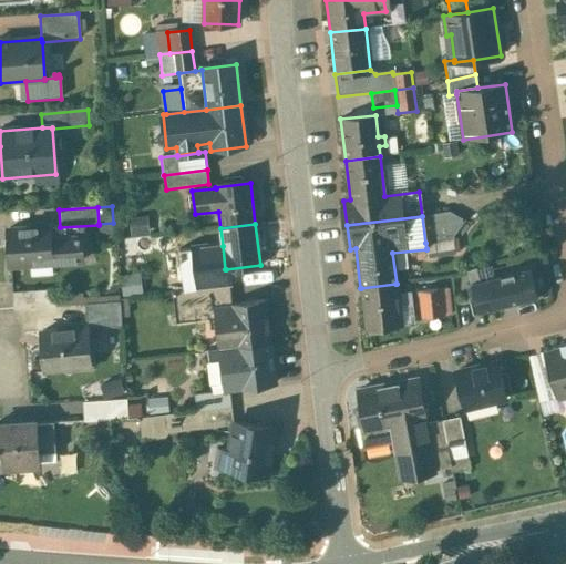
[(48,226),(29,227),(29,229),(7,231),(9,267),(51,265),(49,237),(48,226)]
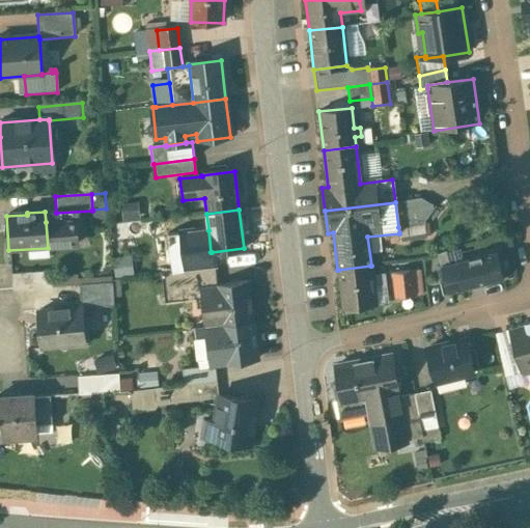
[(75,220),(46,222),(48,248),(77,245),(75,220)]
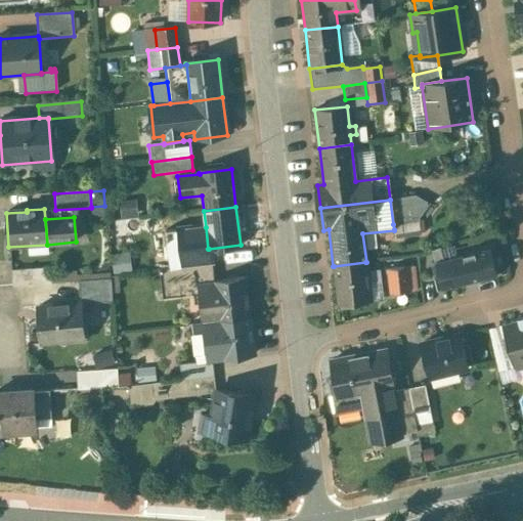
[(418,220),(393,224),(394,229),(394,230),(395,239),(420,235),(418,221),(418,220)]
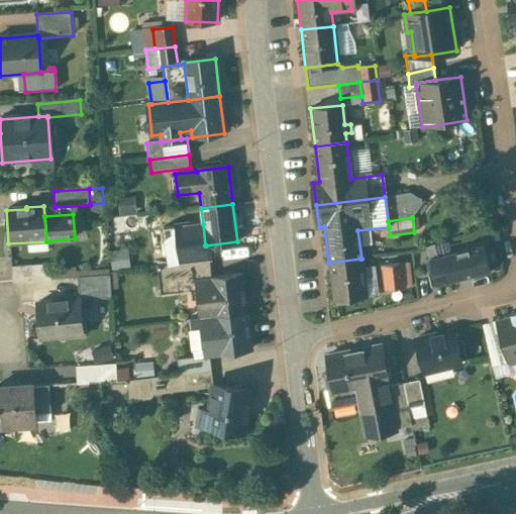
[(203,224),(176,227),(179,247),(179,252),(207,249),(206,245),(205,245),(203,224)]
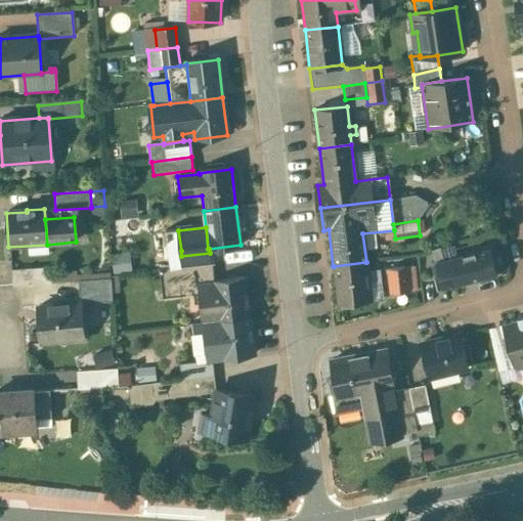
[(435,264),(434,264),(441,291),(496,277),(490,250),(435,264)]
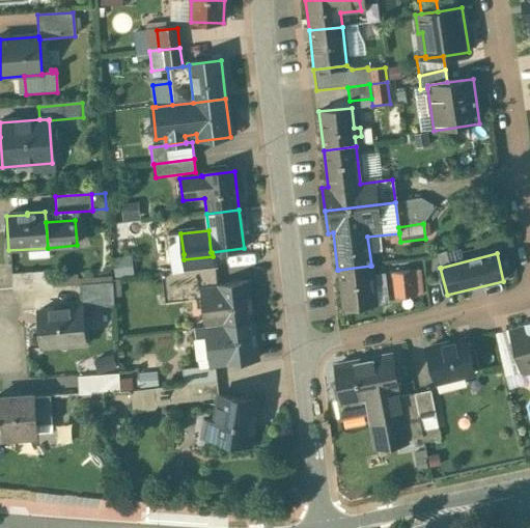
[(213,256),(184,259),(184,254),(169,255),(171,274),(171,275),(192,272),(214,270),(213,256)]
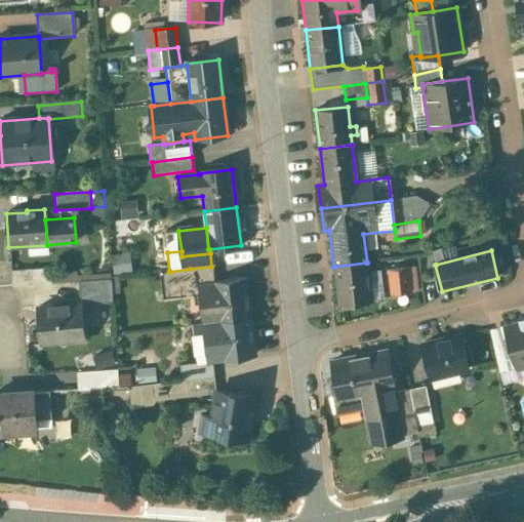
[(112,254),(114,273),(132,271),(130,252),(112,254)]
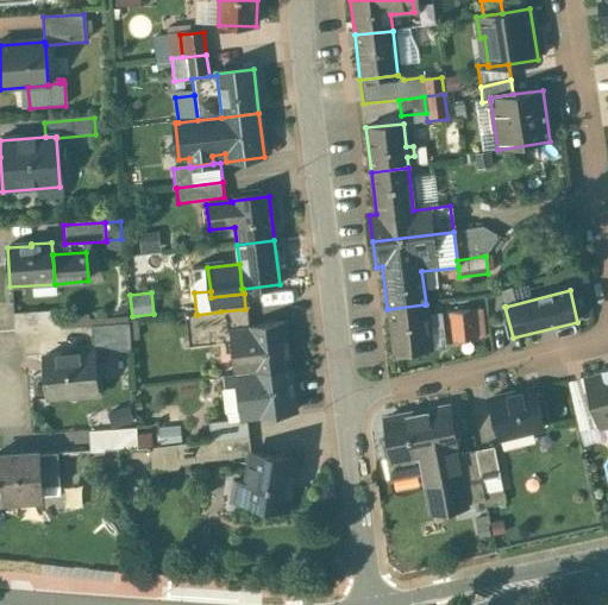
[(388,309),(393,353),(430,348),(427,328),(439,327),(438,316),(426,317),(425,304),(388,309)]
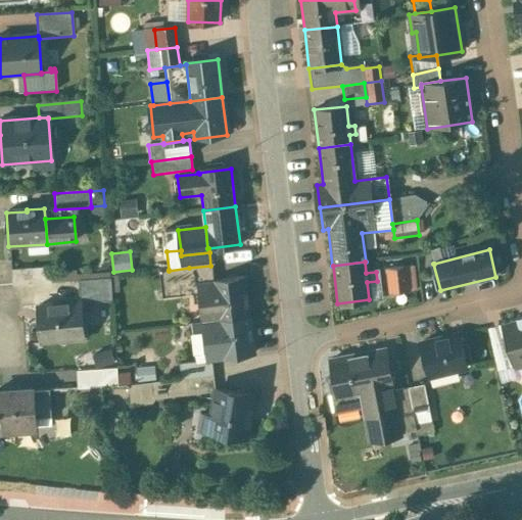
[(210,266),(189,268),(191,280),(212,278),(210,266)]
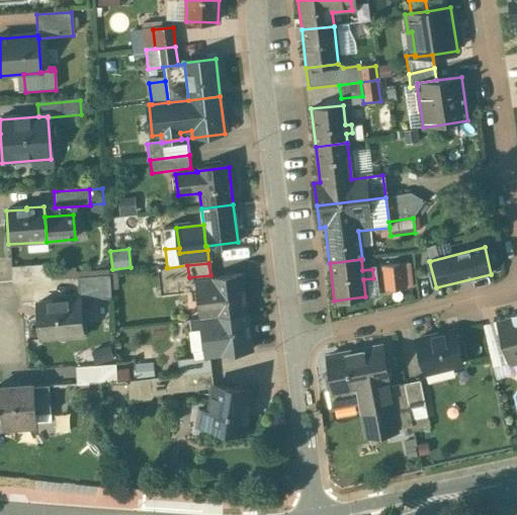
[(167,267),(157,268),(160,294),(178,292),(177,286),(190,284),(189,277),(187,265),(167,268),(167,267)]
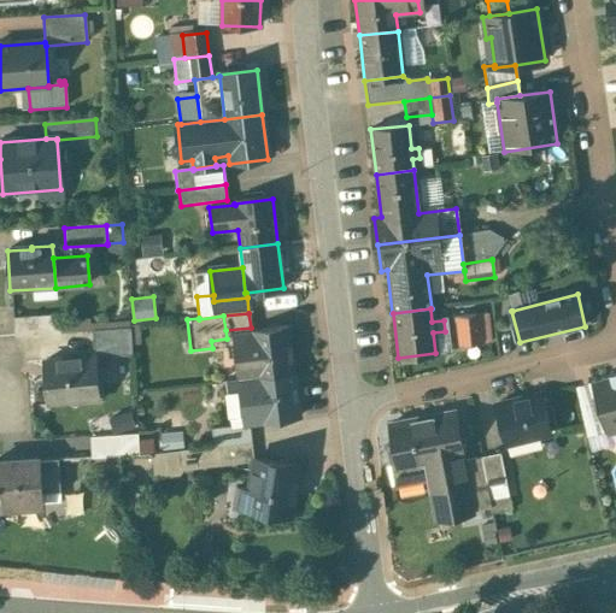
[(479,316),(456,318),(459,347),(482,345),(479,316)]
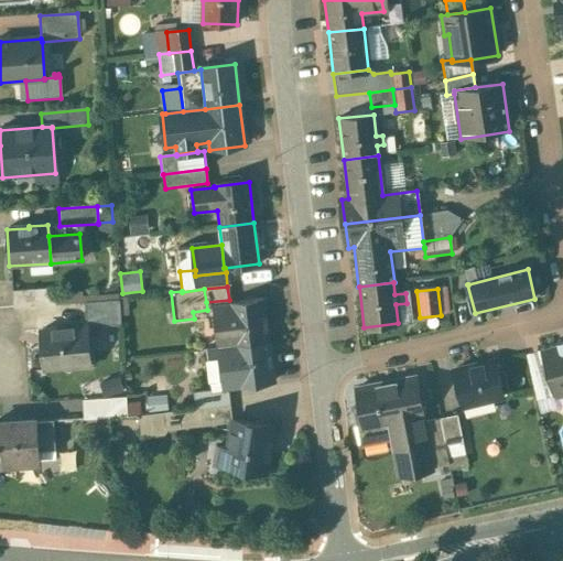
[(263,300),(228,304),(229,305),(213,308),(217,347),(234,345),(268,341),(263,300)]
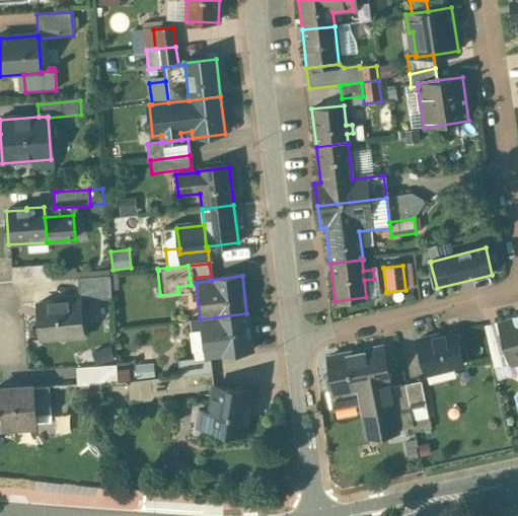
[(109,278),(76,280),(78,301),(79,300),(80,302),(111,301),(109,278)]
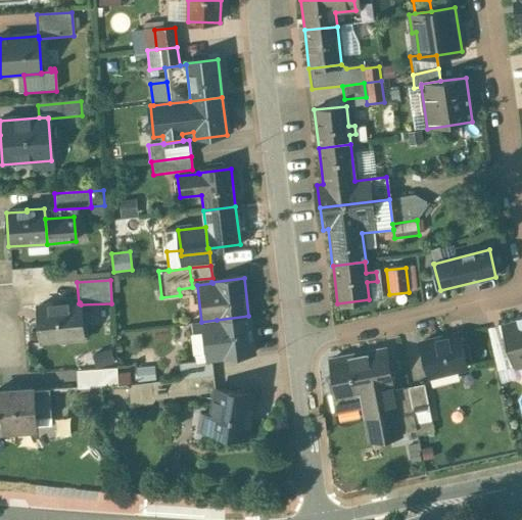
[(79,303),(38,306),(39,324),(38,324),(40,343),(59,341),(59,343),(84,341),(81,304),(80,302),(79,303)]
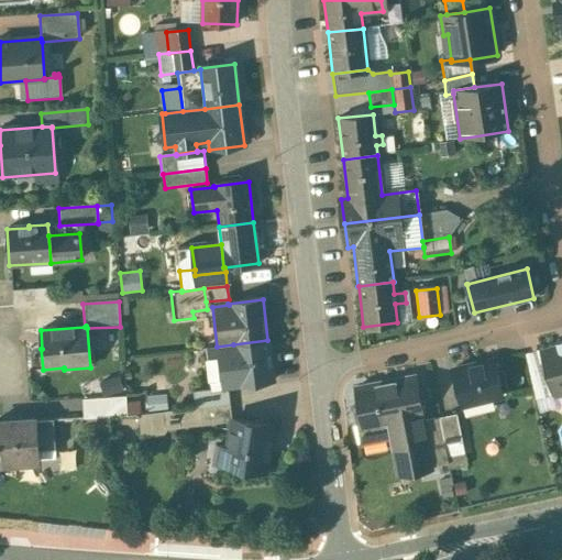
[(267,340),(233,344),(238,385),(240,385),(273,382),(267,340)]
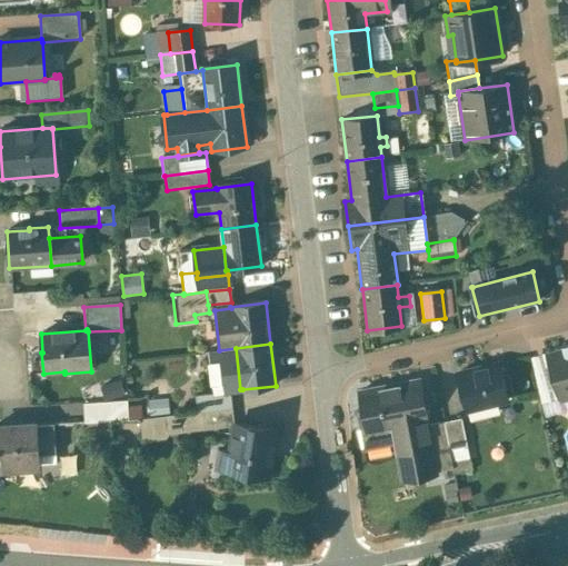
[(567,346),(544,354),(554,389),(557,400),(567,396),(567,346)]
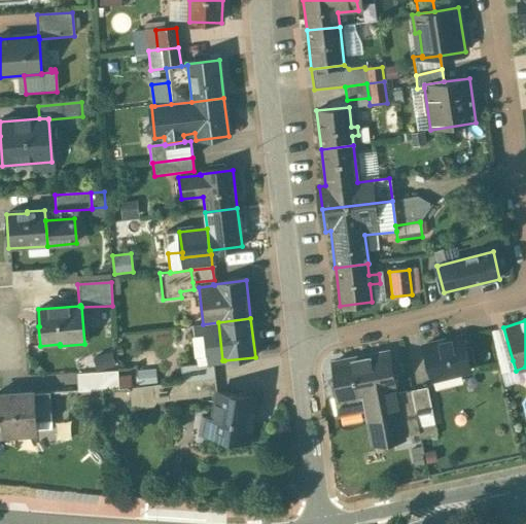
[(203,324),(193,325),(197,364),(198,368),(213,365),(225,363),(224,360),(222,360),(218,322),(203,324)]
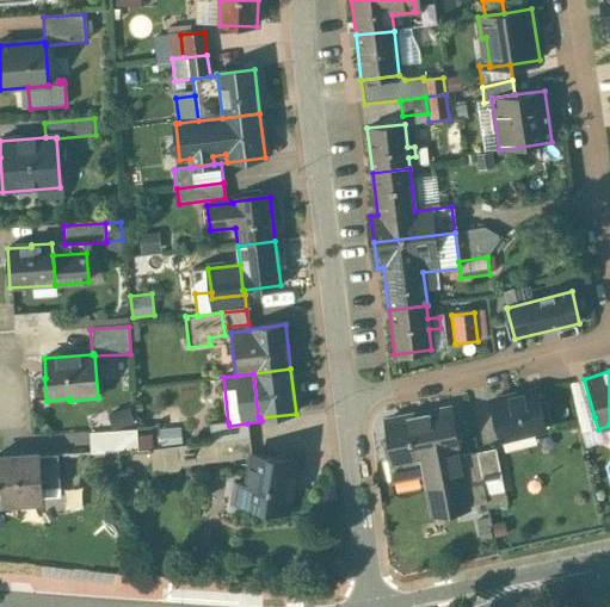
[(584,379),(570,384),(579,422),(595,417),(584,379)]
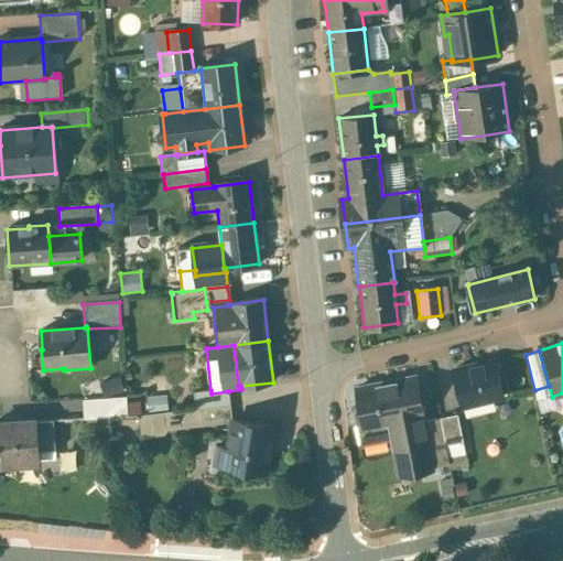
[(493,362),(452,371),(461,408),(502,398),(493,362)]
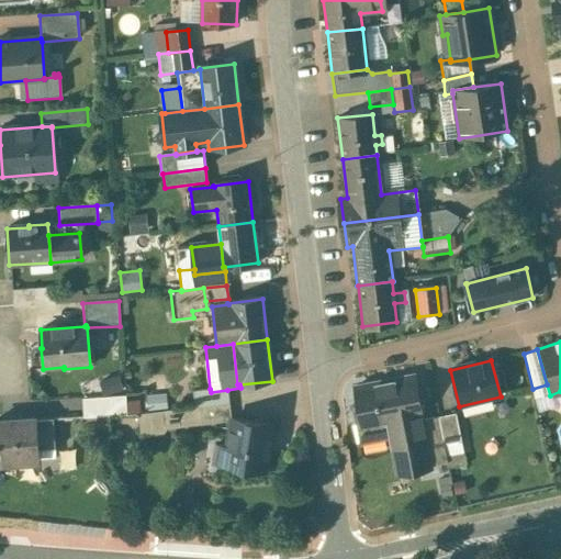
[(104,394),(122,393),(121,377),(103,378),(104,394)]
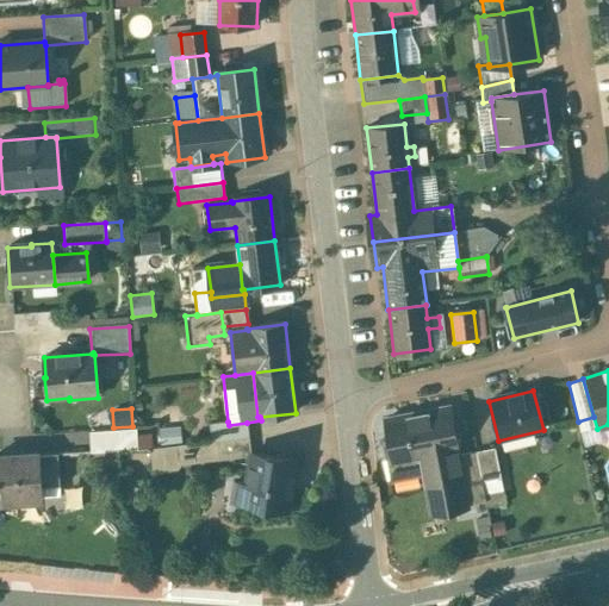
[(449,408),(384,420),(389,441),(381,442),(389,481),(421,475),(420,469),(429,467),(437,513),(467,507),(466,506),(484,503),(489,526),(490,526),(482,483),(463,486),(457,456),(455,451),(457,450),(449,408)]
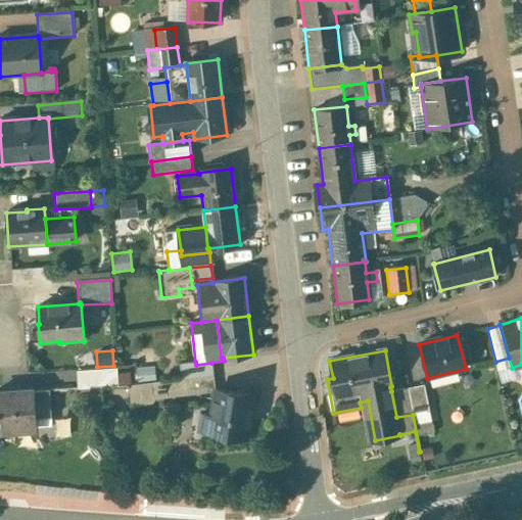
[(512,368),(509,358),(495,362),(497,372),(512,368)]
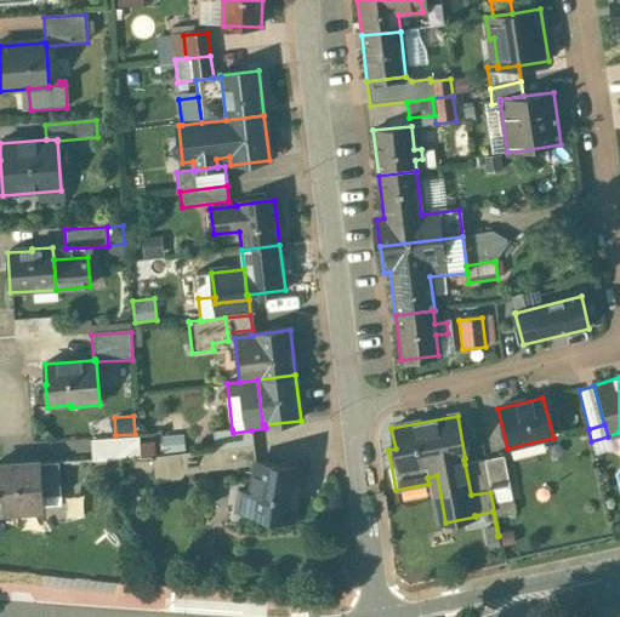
[(232,429),(211,433),(214,451),(254,446),(251,430),(233,433),(232,429)]
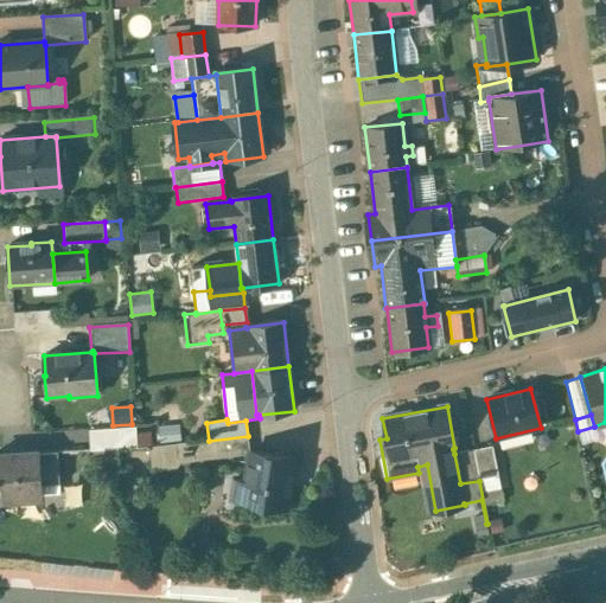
[(134,428),(88,431),(89,453),(135,449),(134,428)]
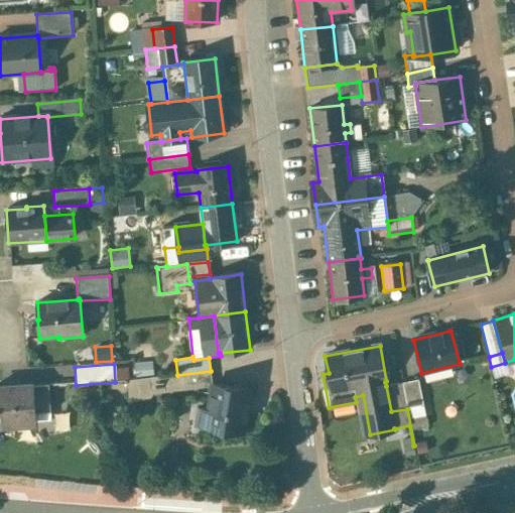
[(177,375),(150,378),(152,393),(212,386),(212,384),(211,371),(177,375)]
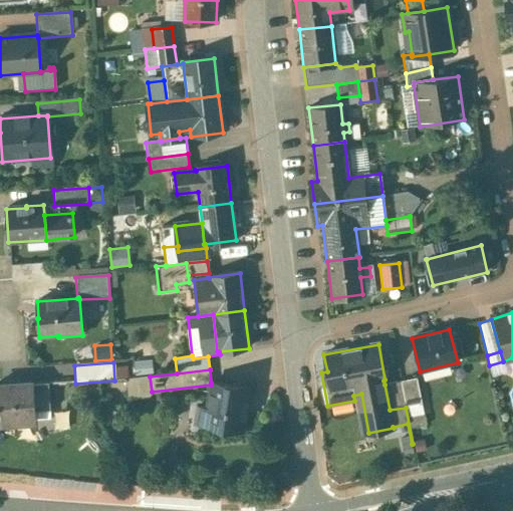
[(150,376),(125,379),(127,398),(149,396),(152,392),(150,376)]
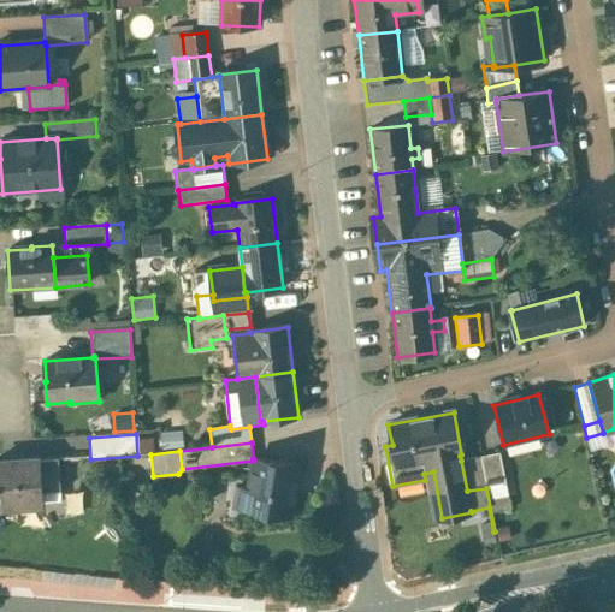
[(498,453),(480,458),(486,488),(506,483),(498,453)]
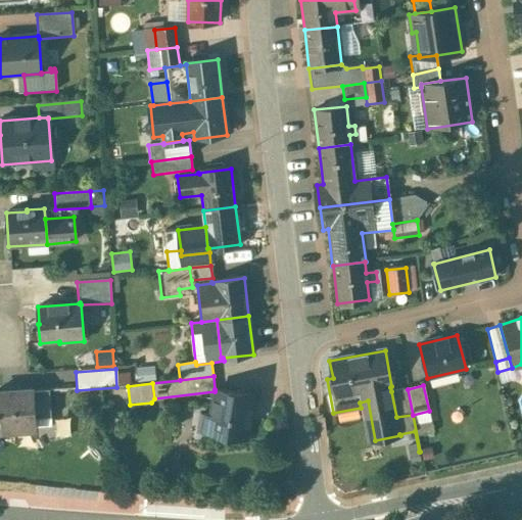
[(252,395),(215,389),(215,391),(207,432),(246,438),(252,395)]
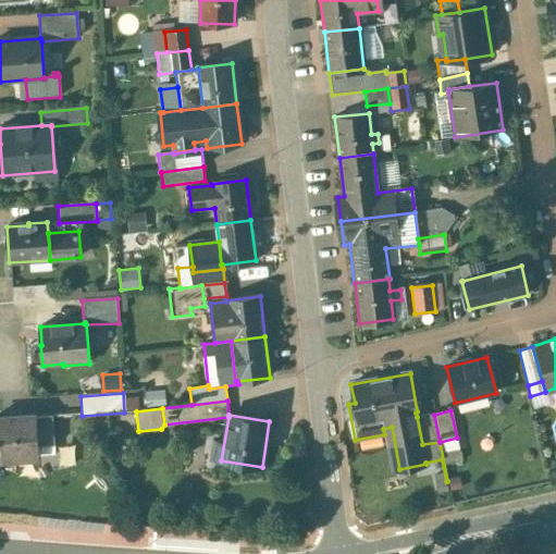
[(434,415),(417,417),(422,444),(440,442),(434,415)]
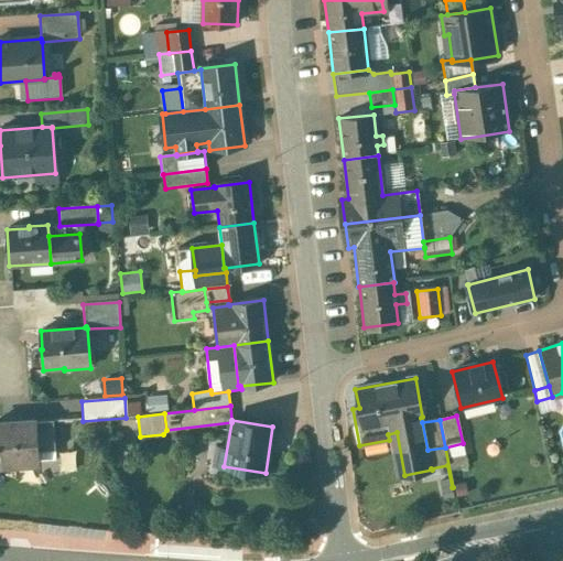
[(52,421),(17,424),(17,425),(0,427),(0,465),(38,463),(36,446),(53,445),(52,421)]
